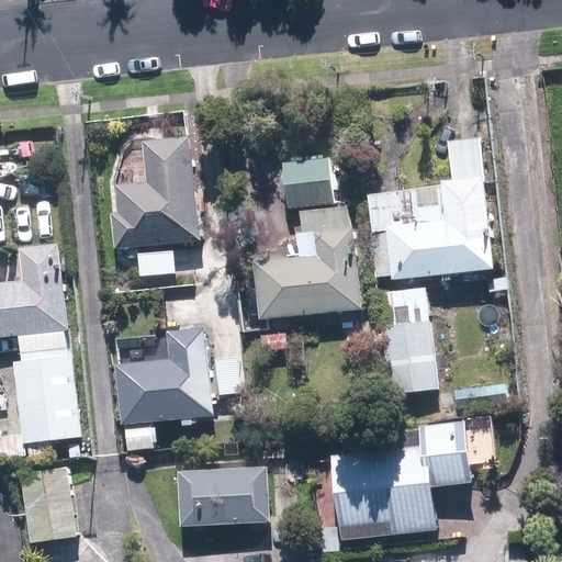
[(444,188),(369,195),(372,233),(371,234),(375,277),(392,274),(393,280),(496,269),(486,175),(442,178),(444,188)]
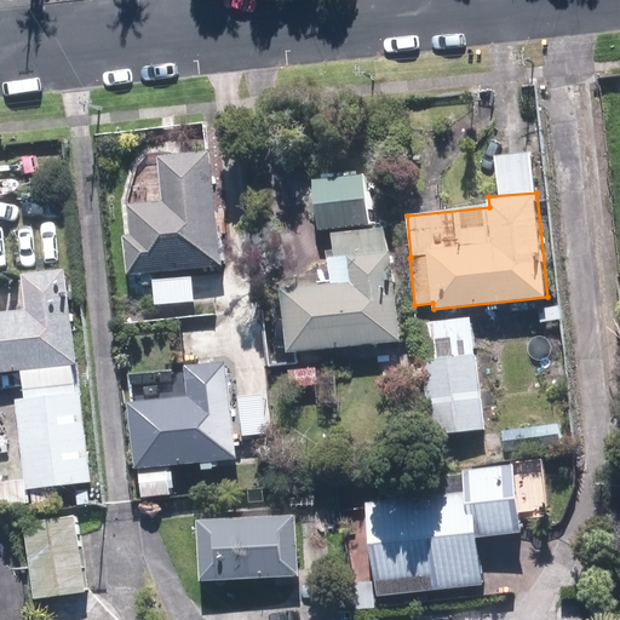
[(384,229),(332,234),(334,259),(332,259),(333,275),(328,275),(331,283),(282,288),(285,306),(264,309),(269,366),(296,363),(294,351),(402,340),(401,336),(394,252),(386,252),(384,229)]
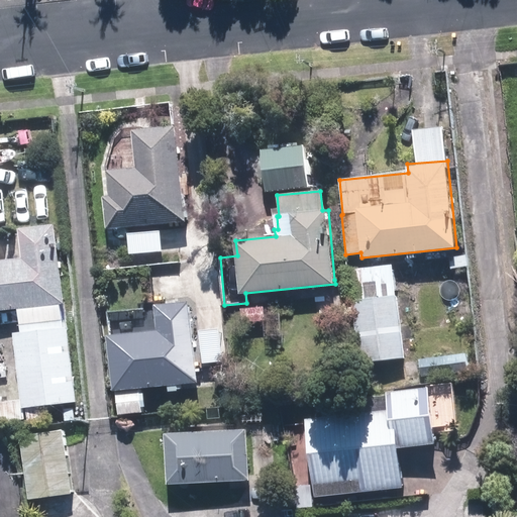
[(149,250),(98,255),(104,311),(190,302),(180,220),(146,224),(149,250)]
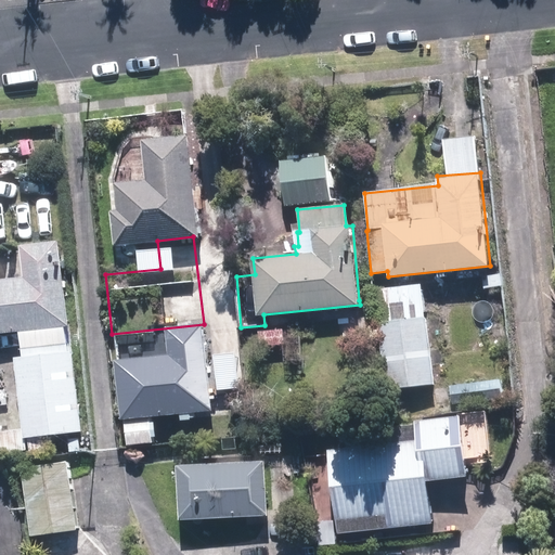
[(0,332),(65,325),(68,324),(60,241),(20,244),(23,276),(0,279),(0,332)]
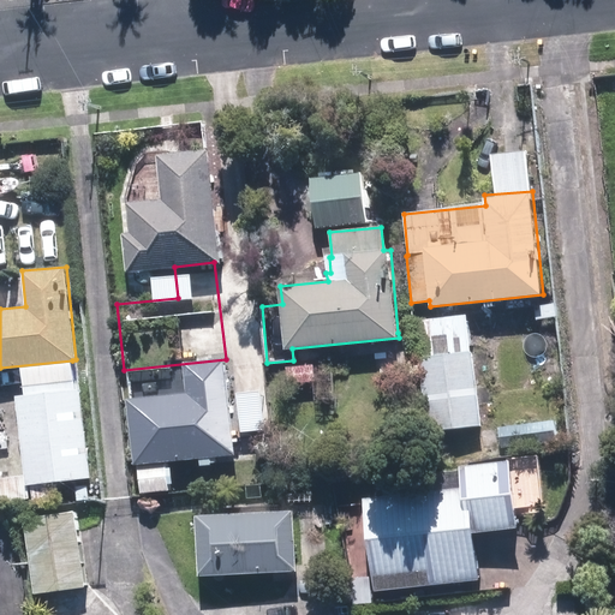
[(535,320),(556,317),(555,302),(533,304),(535,320)]
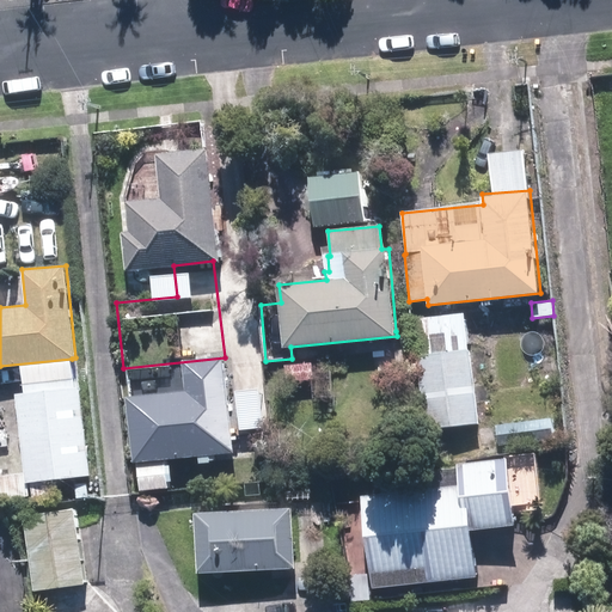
[(467,349),(463,312),(408,318),(412,356),(417,356),(424,428),(478,421),(470,349),(467,349)]
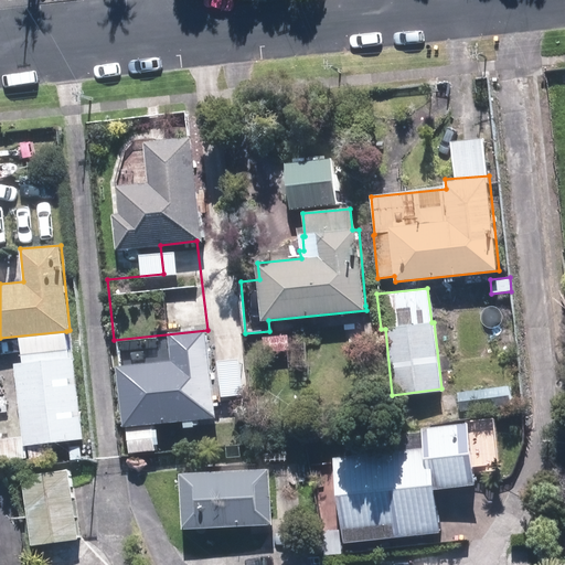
[(288,334),(262,338),(264,352),(289,351),(288,334)]
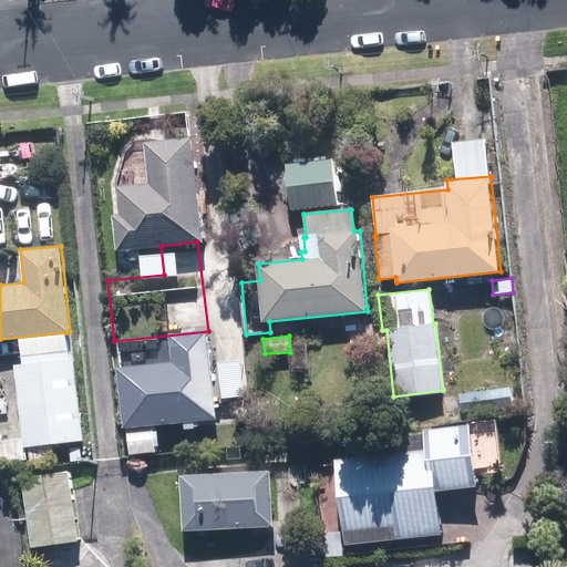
[(117,366),(132,364),(130,346),(115,348),(117,366)]
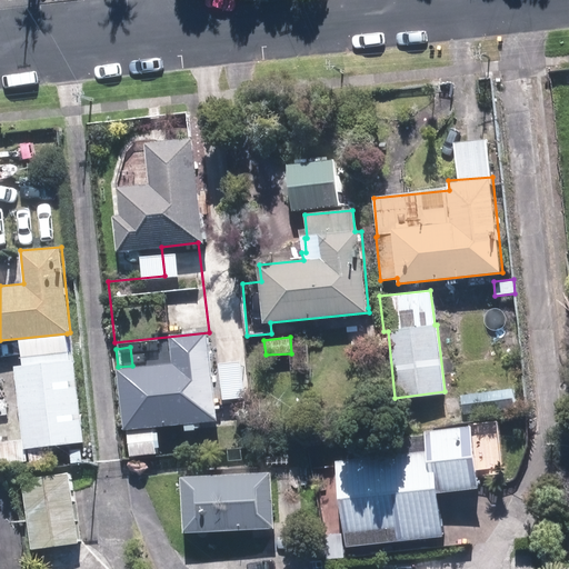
[(69,352),(20,357),(21,366),(17,367),(25,449),(27,449),(83,442),(75,359),(70,360),(69,352)]
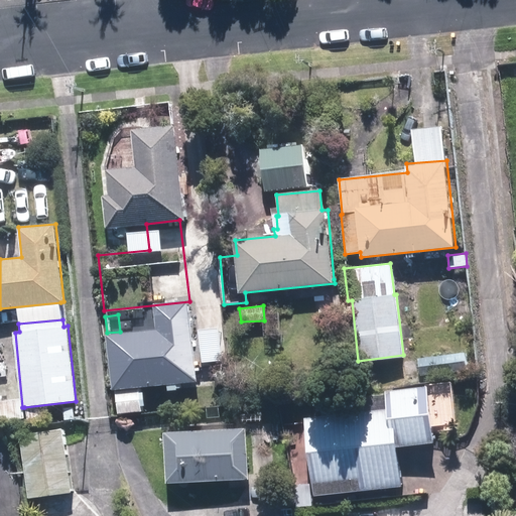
[(183,324),(184,340),(187,364),(215,361),(211,320),(183,324)]
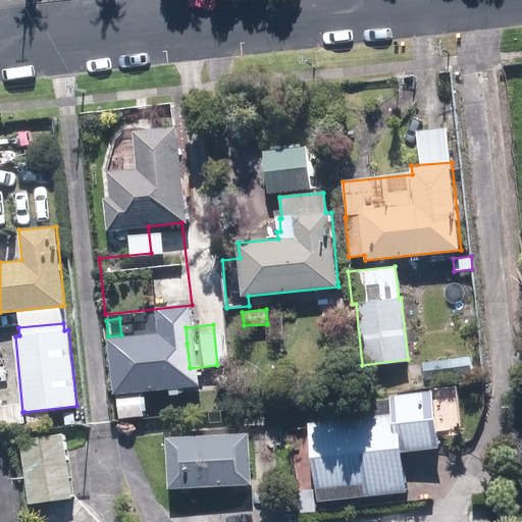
[(472,358),(423,363),(424,379),(474,374),(472,358)]
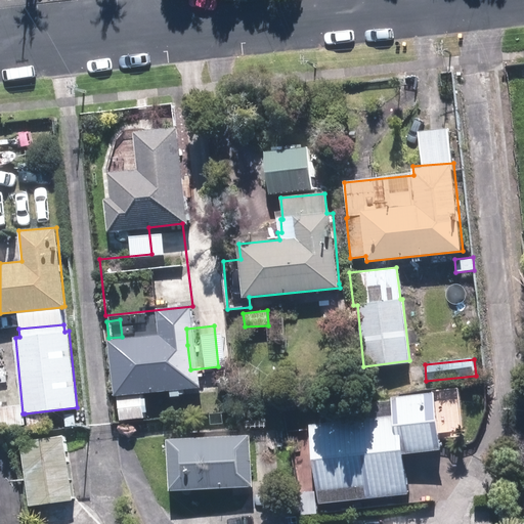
[(317,504),(407,493),(403,453),(442,450),(436,392),(393,397),(393,400),(325,407),(326,424),(309,426),(317,504)]
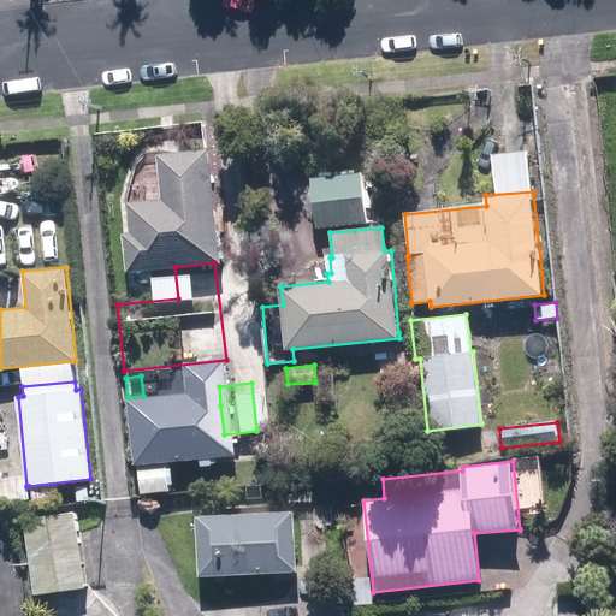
[(34,502),(51,501),(49,486),(33,487),(34,502)]
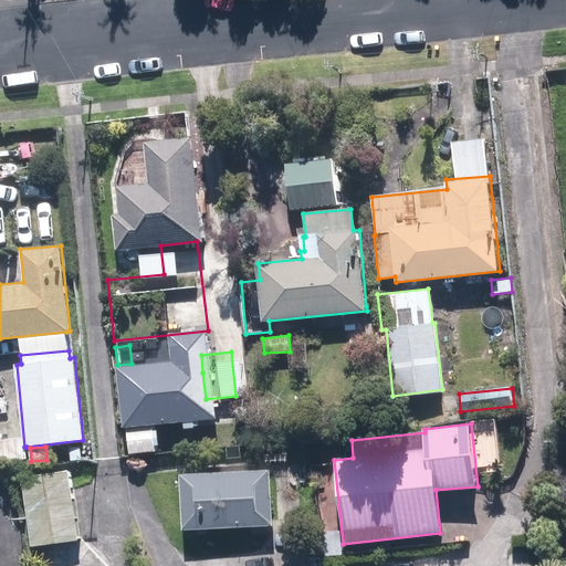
[(17,457),(18,468),(29,467),(28,456),(17,457)]
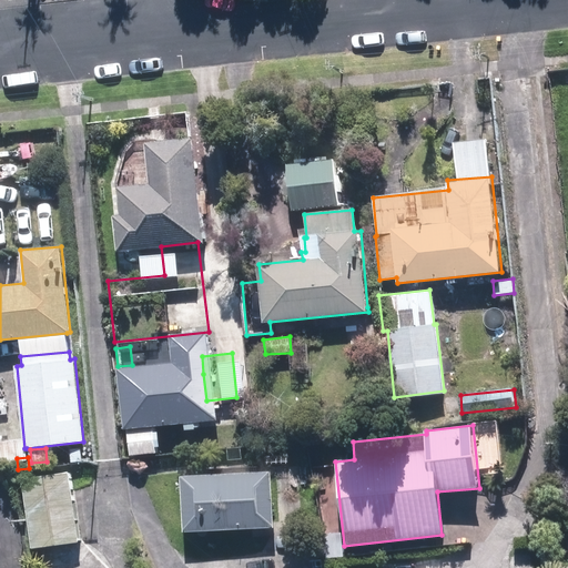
[(34,478),(33,469),(14,472),(16,480),(34,478)]
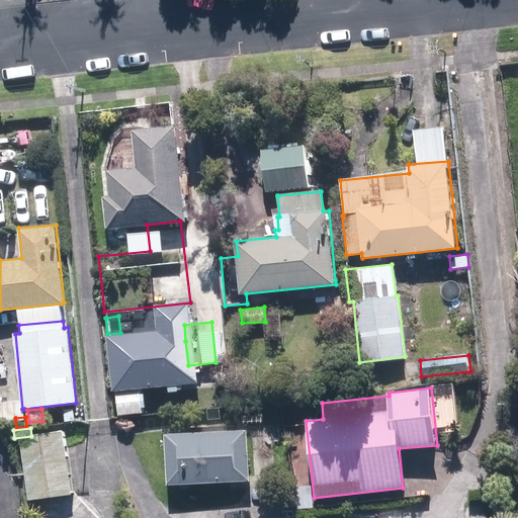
[(169,485),(249,482),(247,430),(167,433),(169,485)]
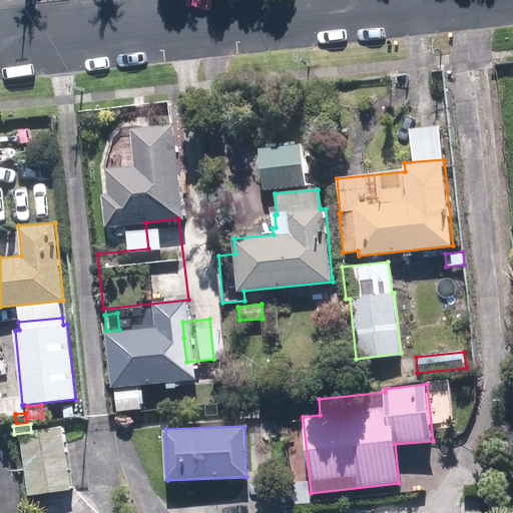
[(70,490),(62,433),(62,429),(21,434),(29,496),(70,490)]
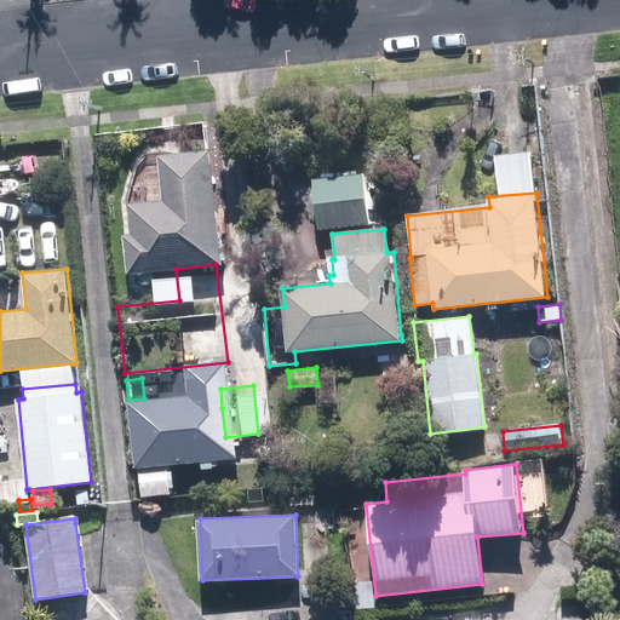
[(357,610),(375,609),(373,590),(356,592),(357,610)]
